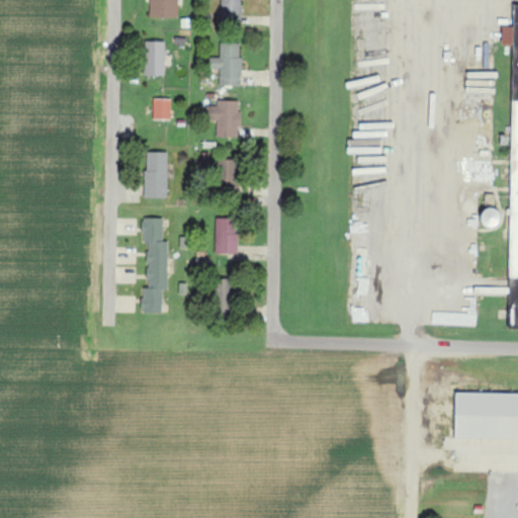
[(178,0),(150,0),(150,17),(178,18),(178,0)]
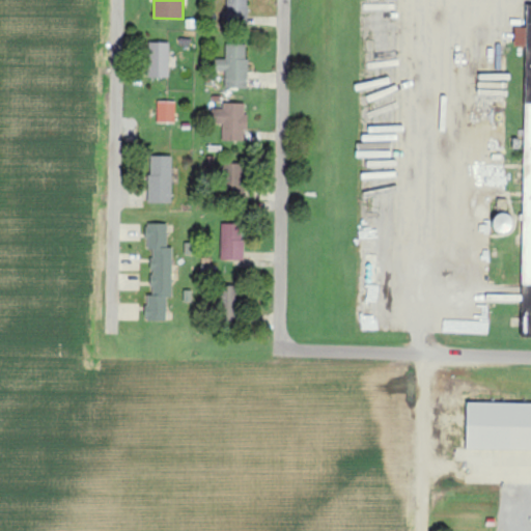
[(248,20),(248,0),(227,0),(227,20),(248,20)]
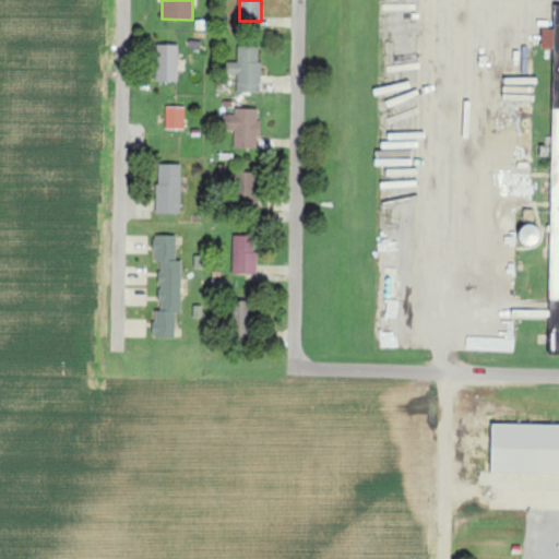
[(550,357),(558,356),(558,6),(556,6),(556,30),(543,28),(543,49),(554,49),(550,357)]
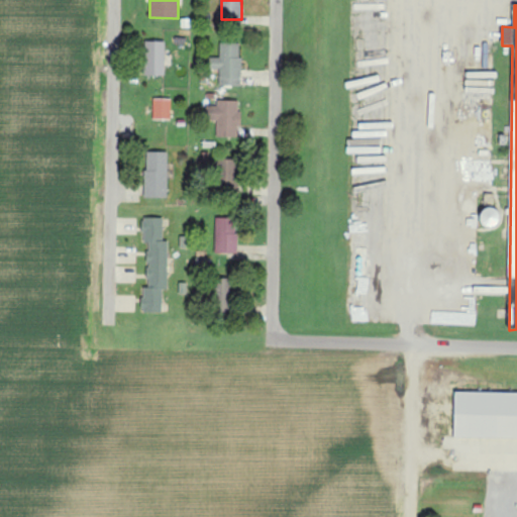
[(166,41),(145,41),(144,76),(165,76),(166,41)]
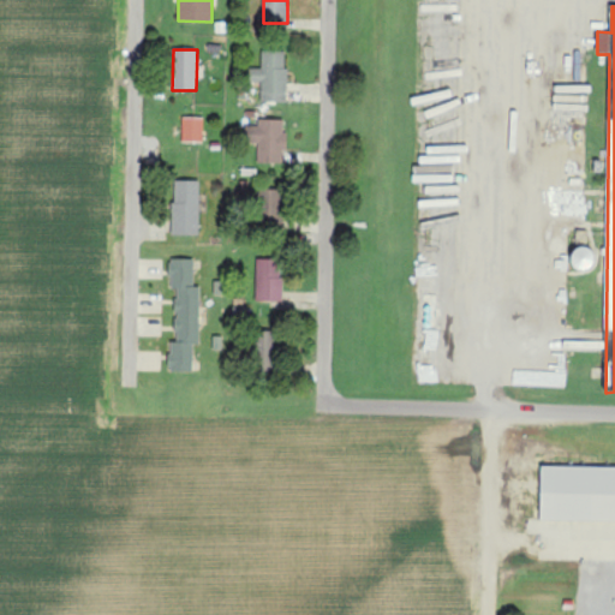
[(262,102),(286,103),(287,53),(262,52),(262,70),(250,69),(250,83),(262,83),(262,102)]
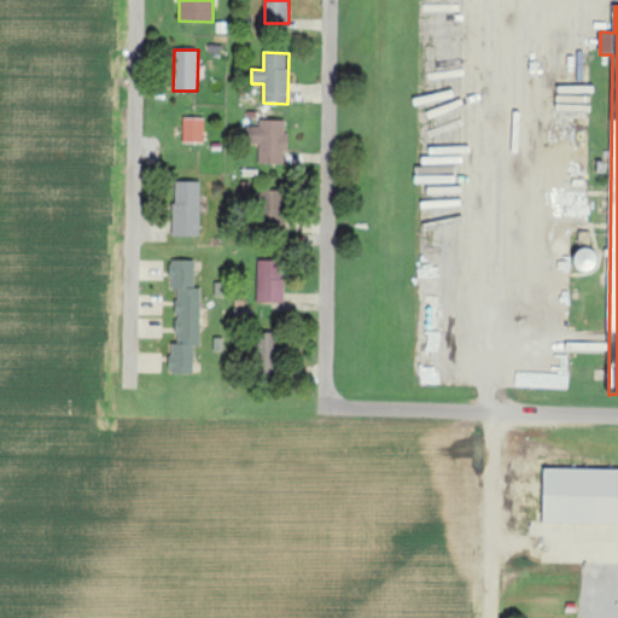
[(184,143),(204,144),(205,118),(184,118),(184,143)]
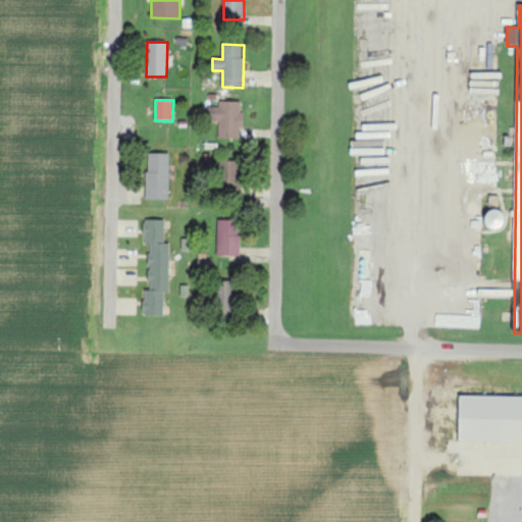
[(243,102),(219,102),(219,107),(209,107),(209,122),(218,122),(219,140),(243,139),(243,102)]
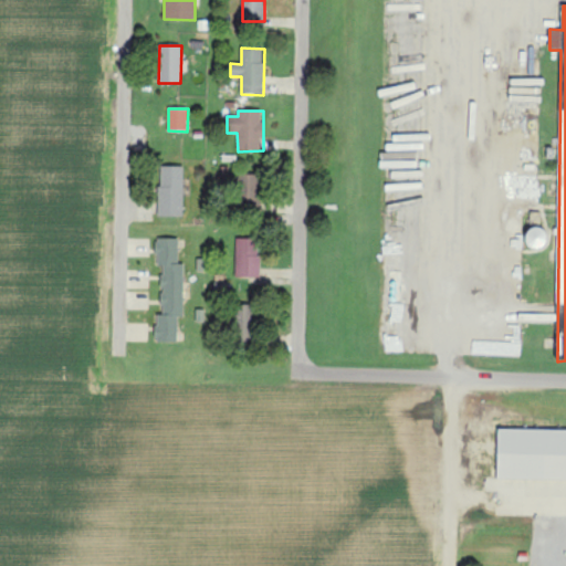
[(185,167),(160,167),(159,217),(184,217),(185,167)]
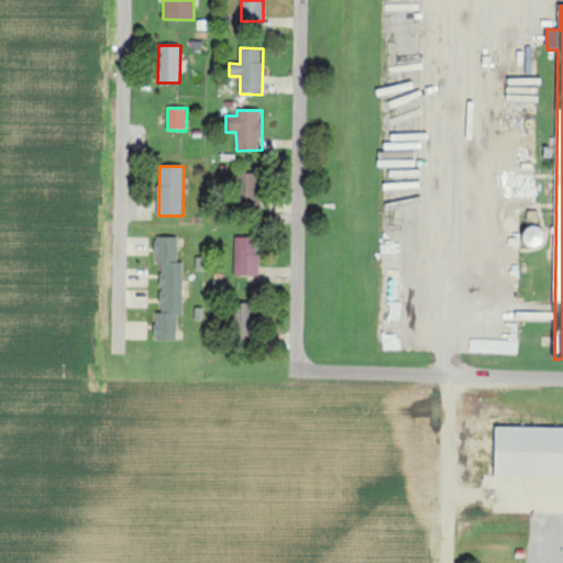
[(241,175),(240,209),(258,210),(260,175),(241,175)]
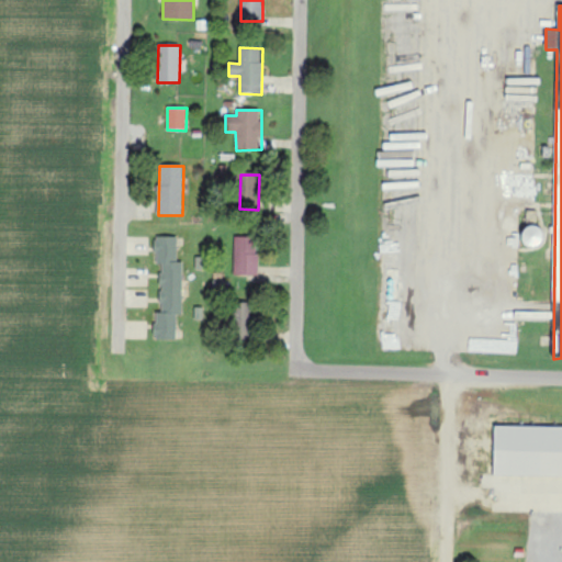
[(549,236),(532,225),(523,238),(538,250),(549,236)]
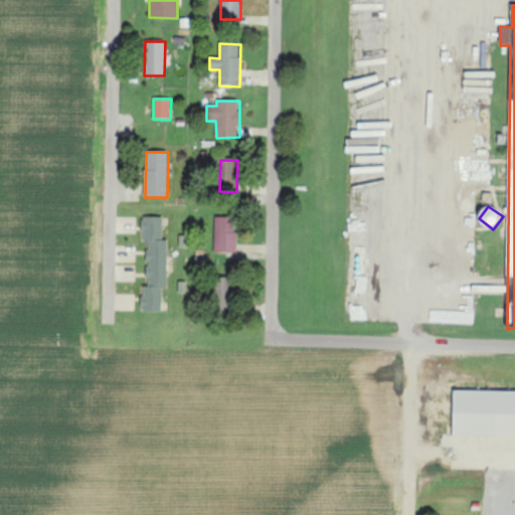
[(163,217),(143,217),(142,242),(147,242),(147,287),(142,287),(141,311),(162,312),(162,289),(167,289),(168,240),(163,240),(163,217)]
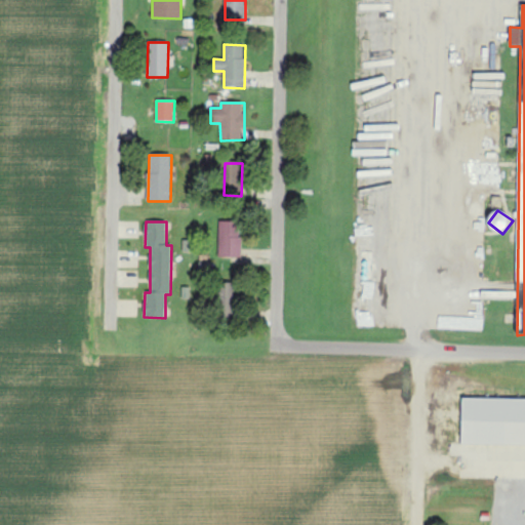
[(218,256),(240,256),(241,221),(219,221),(218,256)]
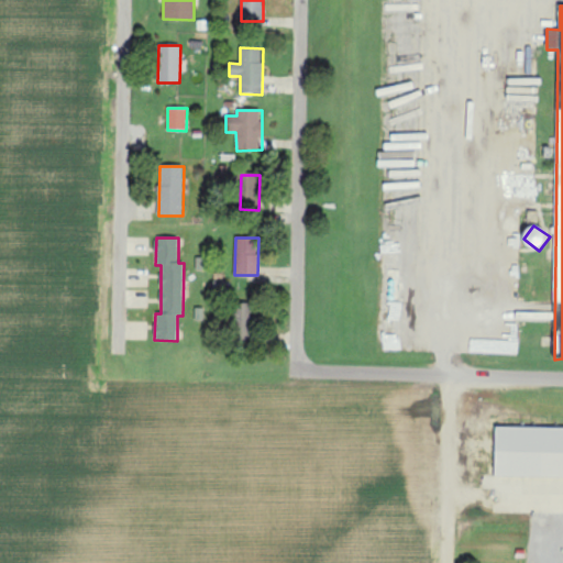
[(518,354),(518,339),(476,338),(476,353),(518,354)]
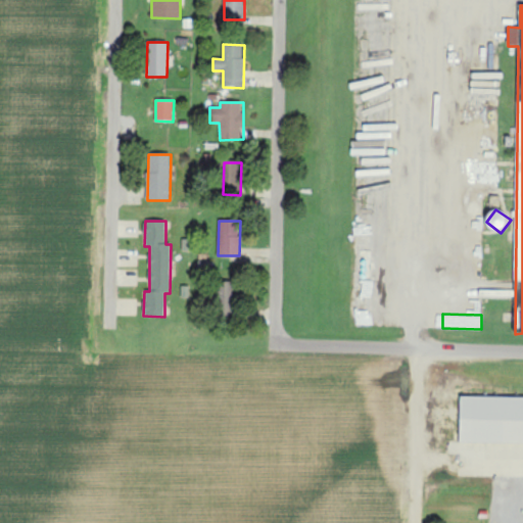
[(465,394),(522,395),(522,439),(464,439),(465,394)]
